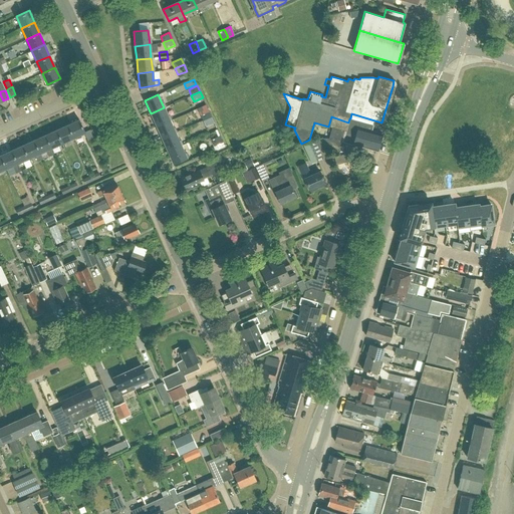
[(157,125),(169,120),(164,107),(151,113),(157,125)]
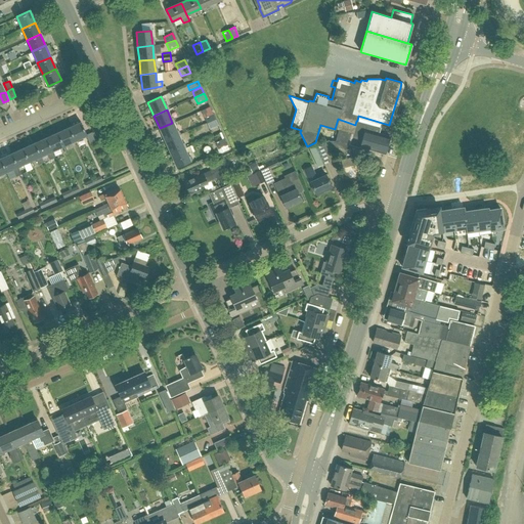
[(207,123),(215,119),(213,113),(204,117),(207,123)]
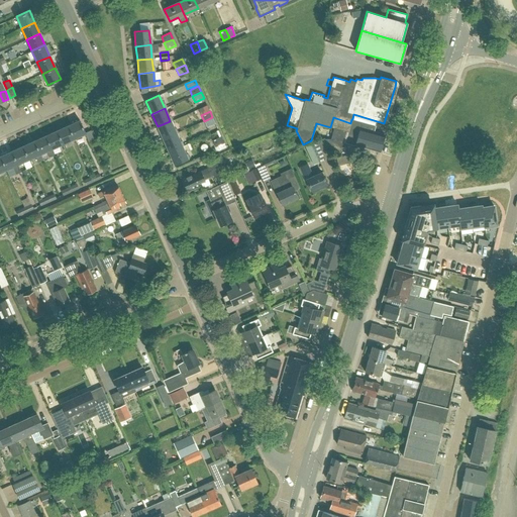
[(212,117),(204,121),(206,127),(215,123),(212,117)]
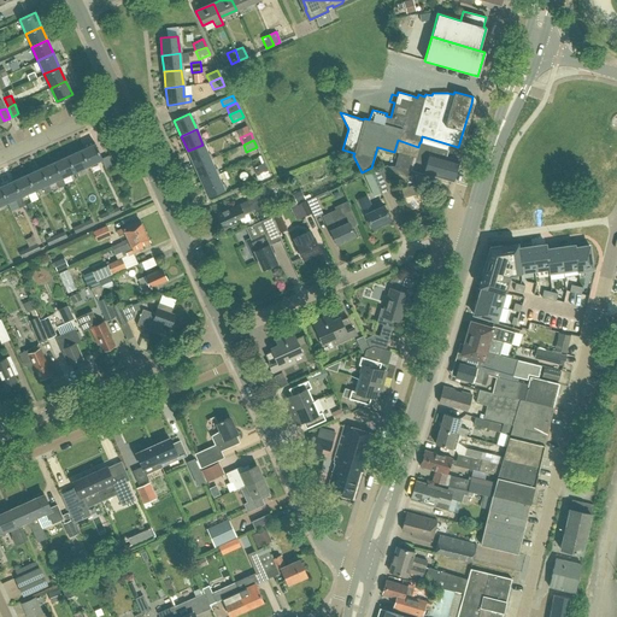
[(448,150),(421,142),(419,142),(418,147),(398,140),(394,152),(415,158),(415,160),(425,164),(423,172),(452,181),(458,160),(446,157),(448,150)]
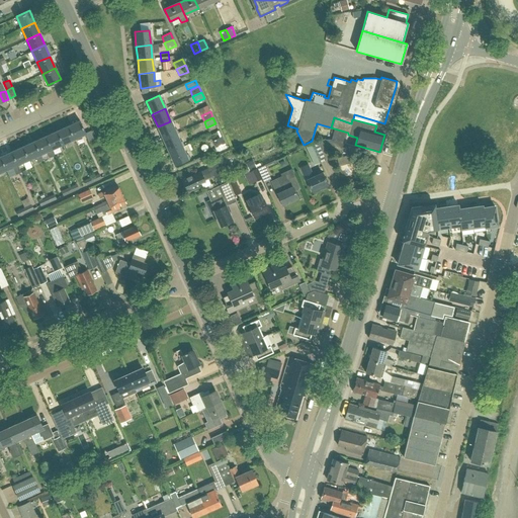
[(73,139),(85,134),(79,120),(68,125),(73,139)]
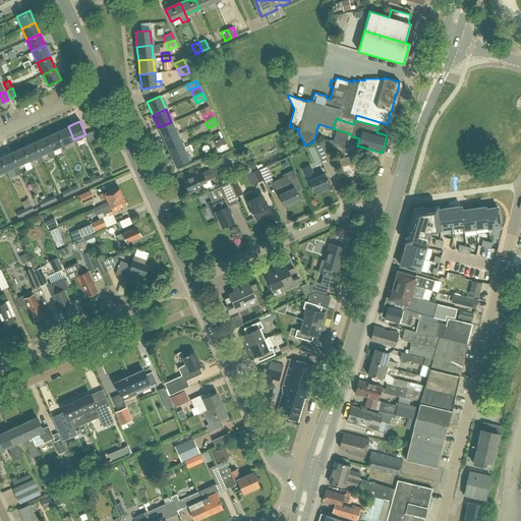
[(159,127),(164,140),(177,134),(171,122),(159,127)]
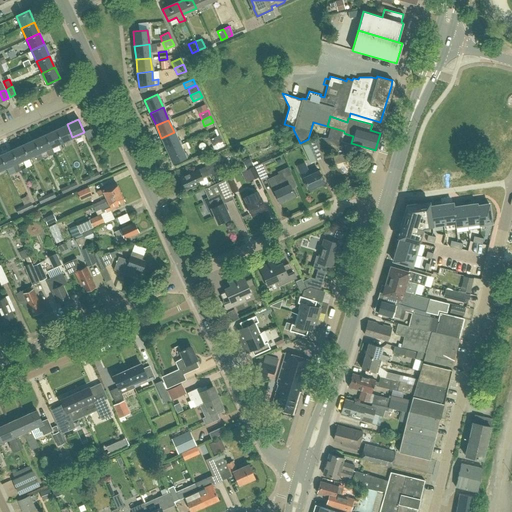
[(61,142),(72,137),(67,124),(55,129),(61,142)]
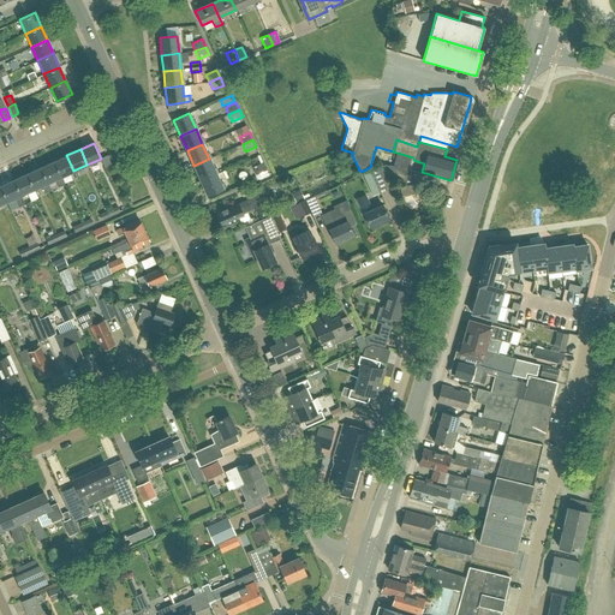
[(60,177),(73,171),(66,155),(53,161),(60,177)]
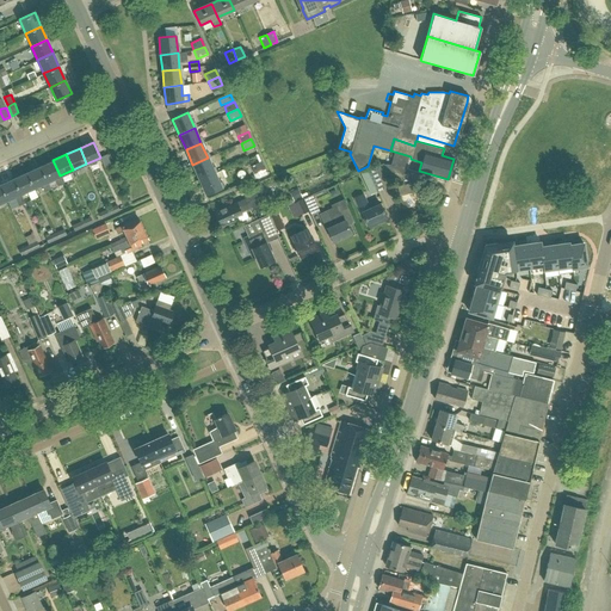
[(214,173),(208,158),(192,165),(199,179),(214,173)]
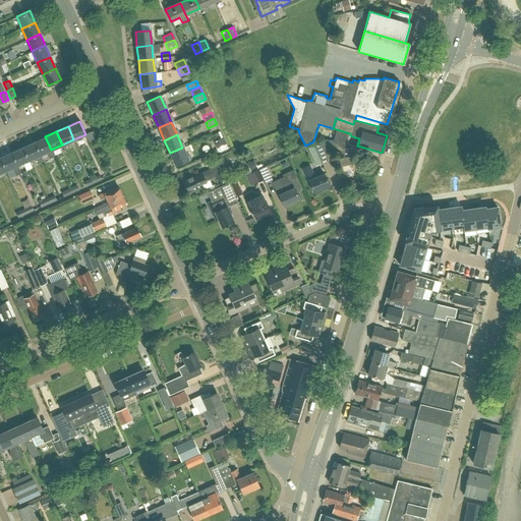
[(54,156),(51,150),(45,136),(34,142),(40,155),(46,153),(49,158),(54,156)]
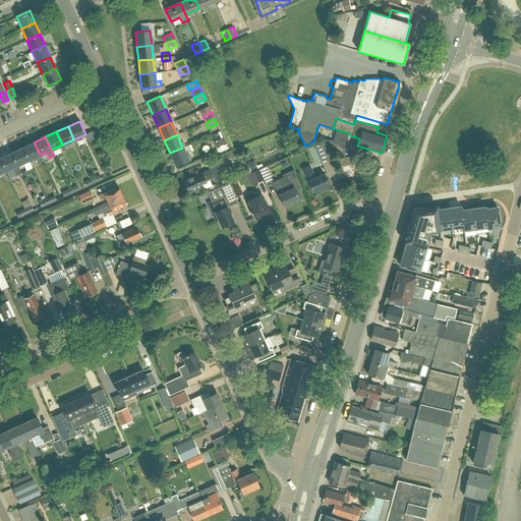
[(217,149),(225,145),(226,145),(223,137),(214,141),(217,149)]
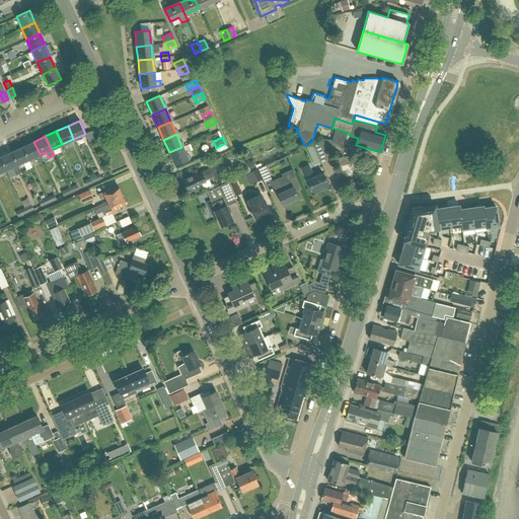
[(317,142),(322,153),(328,151),(323,140),(323,139),(317,142)]
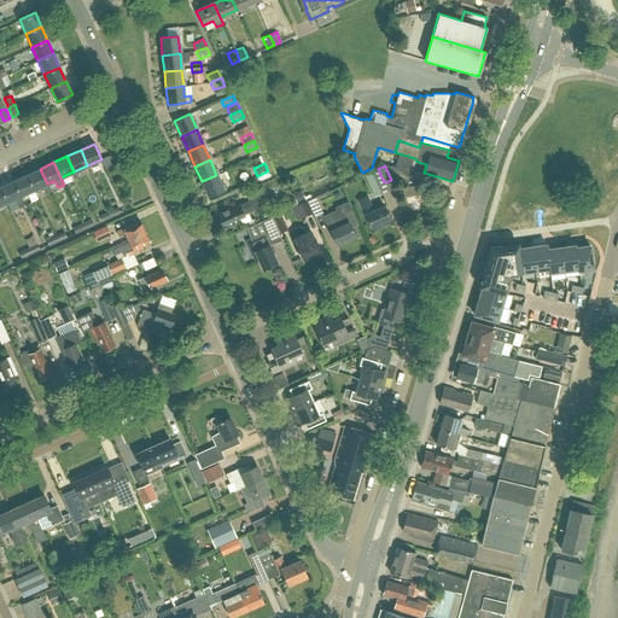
[(398,167),(385,167),(391,180),(413,185),(414,182),(407,181),(410,169),(398,167)]
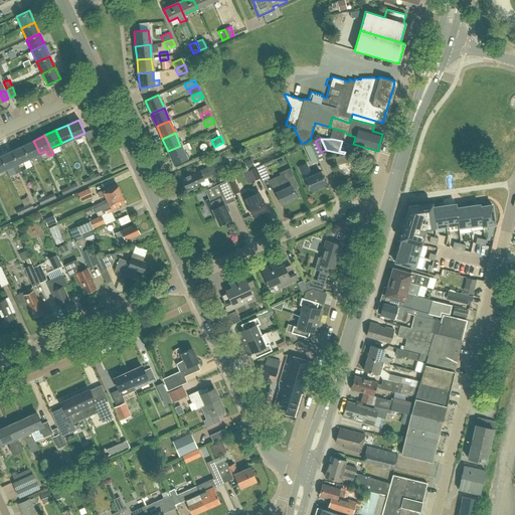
[(42,159),(39,153),(33,141),(22,146),(28,158),(34,155),(37,161),(42,159)]
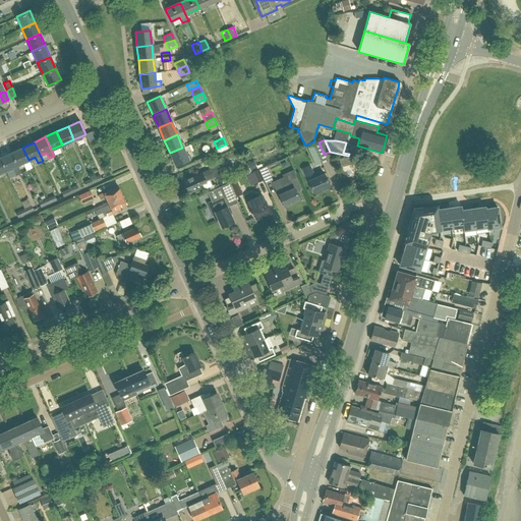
[(16,165),(29,160),(22,148),(11,153),(16,165)]
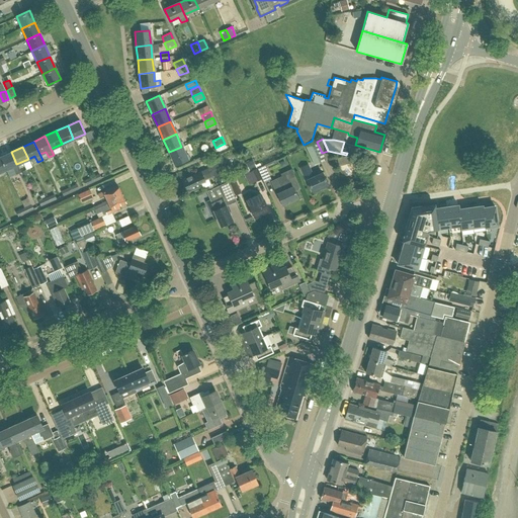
[(181,147),(169,152),(175,165),(189,159),(187,154),(185,155),(181,147)]
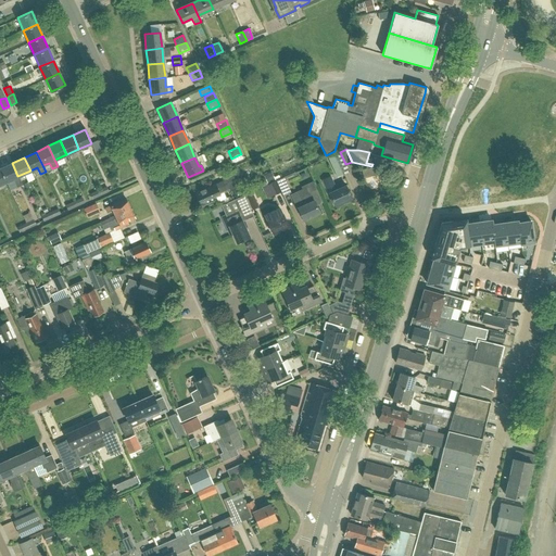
[(22,185),(17,176),(12,163),(0,167),(0,168),(5,181),(12,179),(16,187),(22,185)]
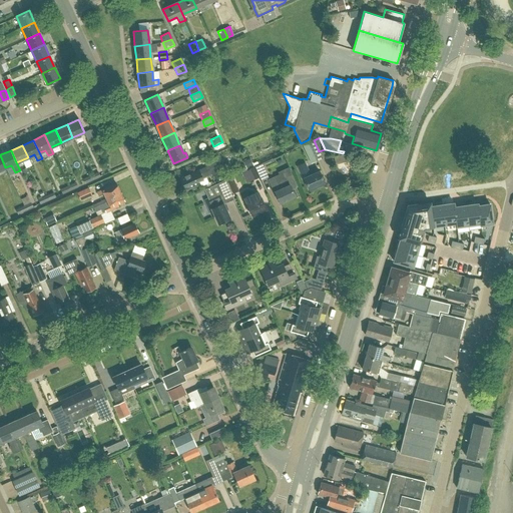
[(192,188),(196,186),(195,185),(197,184),(196,181),(217,171),(213,163),(220,160),(218,155),(203,161),(206,166),(199,169),(197,170),(179,178),(182,184),(181,185),(182,188),(184,189),(184,190),(191,187),(192,188)]
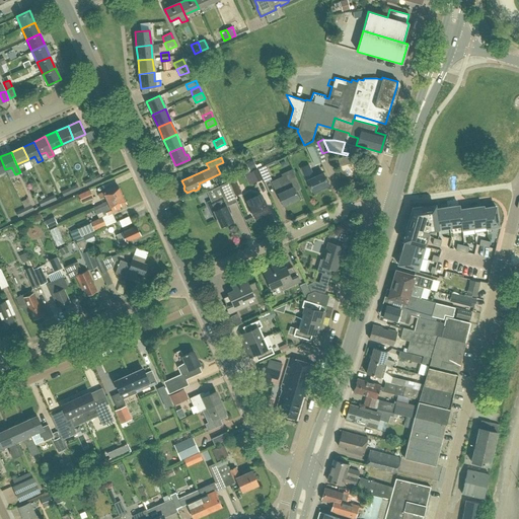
[(314,177),(311,170),(308,164),(300,168),(306,181),(307,180),(312,192),(319,189),(320,190),(326,188),(325,186),(327,184),(322,173),(314,177)]
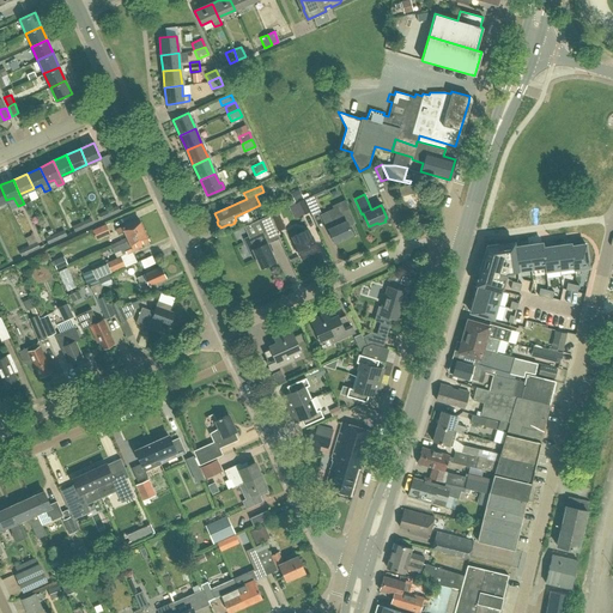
[(304,199),(313,216),(321,212),(313,195),(304,199)]
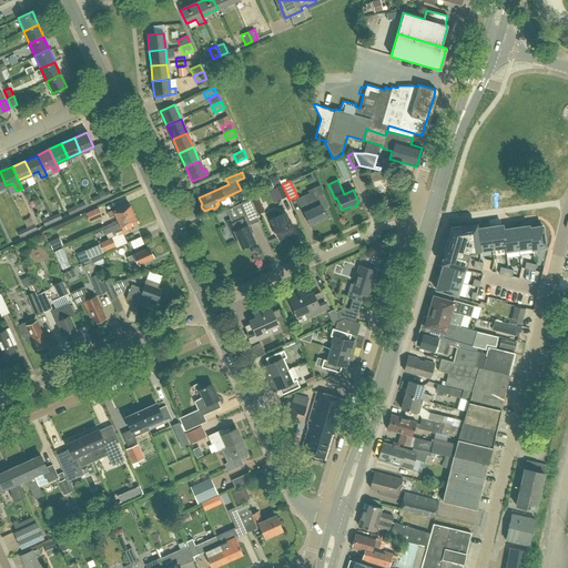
[(379,181),(373,184),(385,203),(392,199),(379,181)]
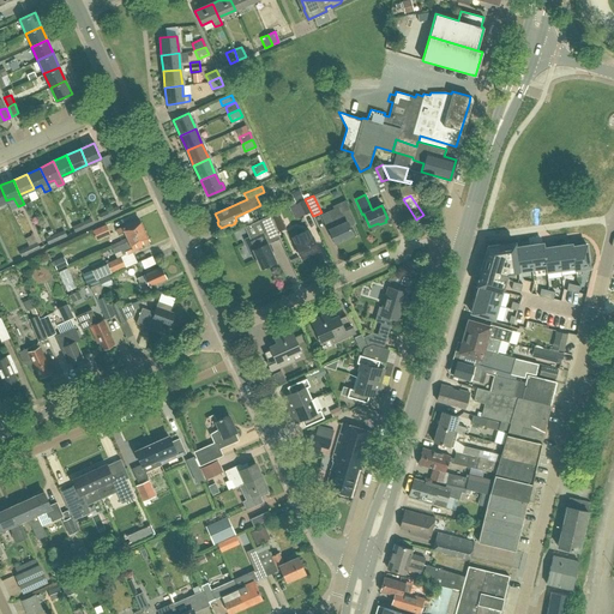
[(302,216),(311,212),(305,199),(296,203),(302,216)]
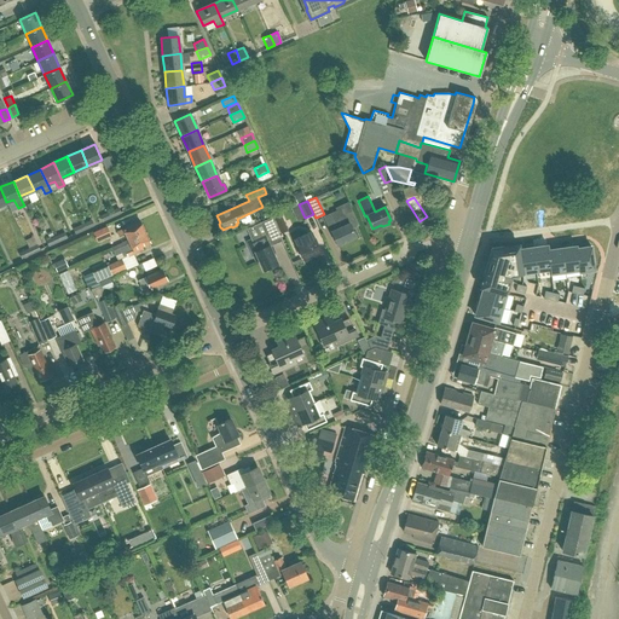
[(109,212),(113,218),(122,214),(119,208),(109,212)]
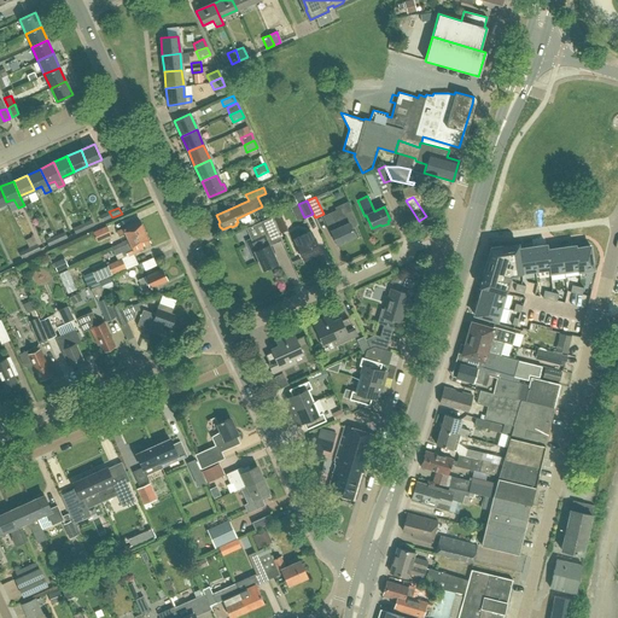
[(355,237),(351,227),(357,225),(350,210),(339,215),(337,210),(324,216),(330,232),(331,232),(337,245),(355,237)]
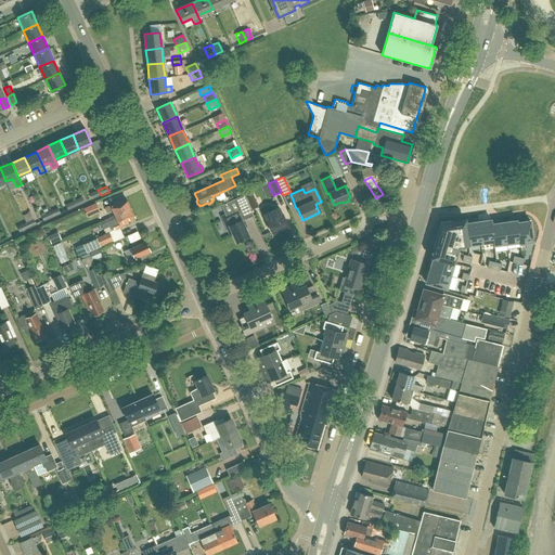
[(92,199),(101,195),(98,190),(89,193),(92,199)]
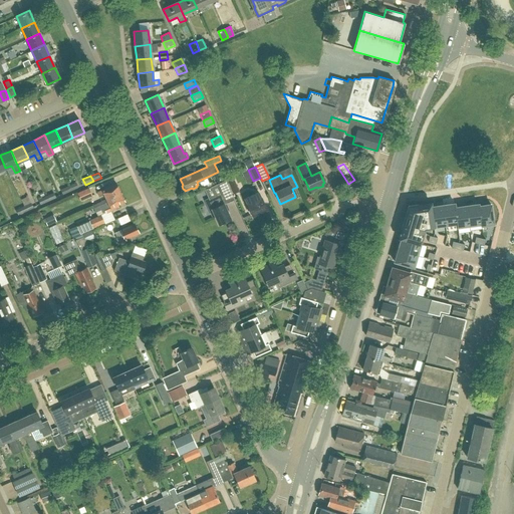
[(226,204),(225,203),(227,203),(235,200),(229,187),(226,181),(205,191),(217,186),(220,194),(205,201),(209,211),(212,210),(219,224),(230,219),(226,210),(228,210),(226,204)]
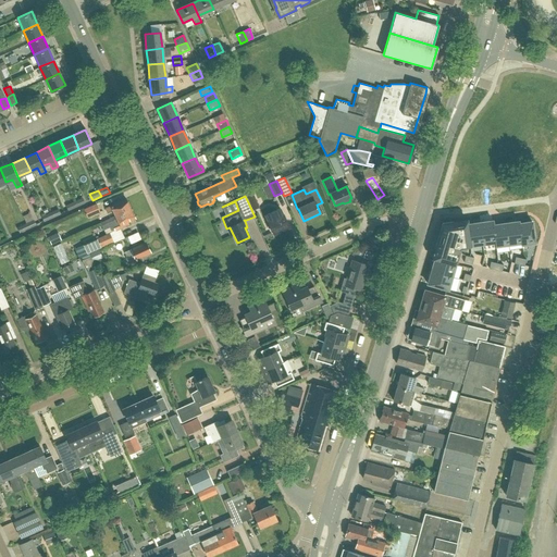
[(73,201),(75,208),(85,203),(83,198),(73,201)]
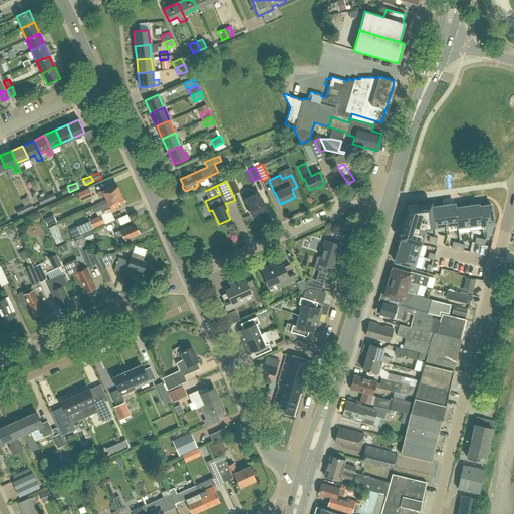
[(105,199),(119,192),(115,183),(96,192),(98,196),(103,194),(105,199)]
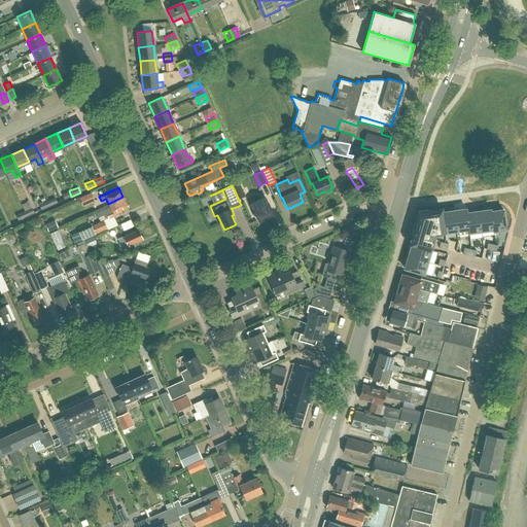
[(65,200),(71,197),(69,190),(62,195),(65,200)]
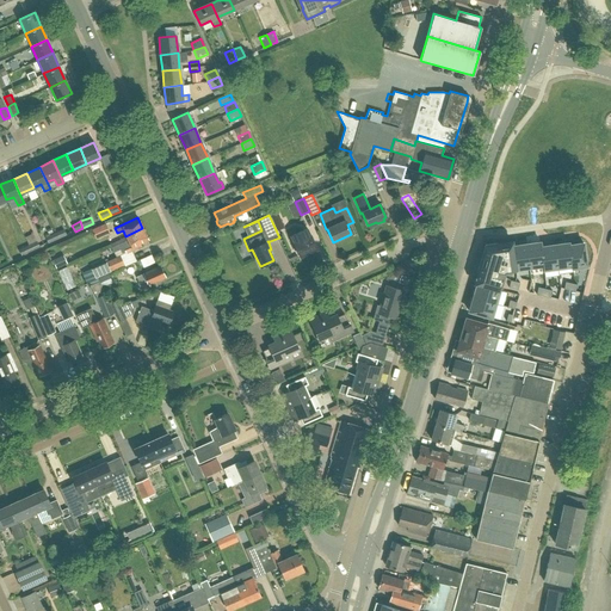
[(96,239),(110,233),(105,223),(92,229),(96,239)]
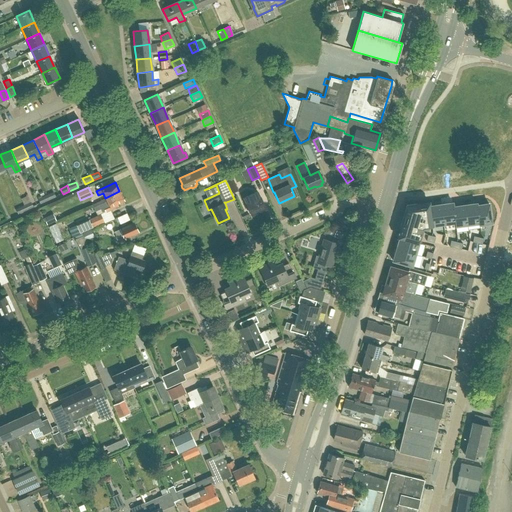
[(119,191),(105,198),(100,201),(92,204),(95,211),(100,209),(101,212),(104,210),(105,212),(116,207),(115,204),(124,200),(119,191)]
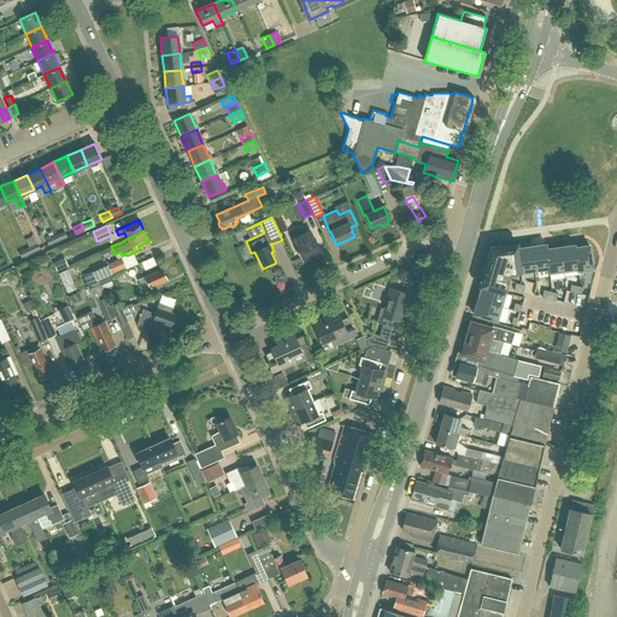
[(56,235),(58,242),(68,238),(64,231),(56,235)]
